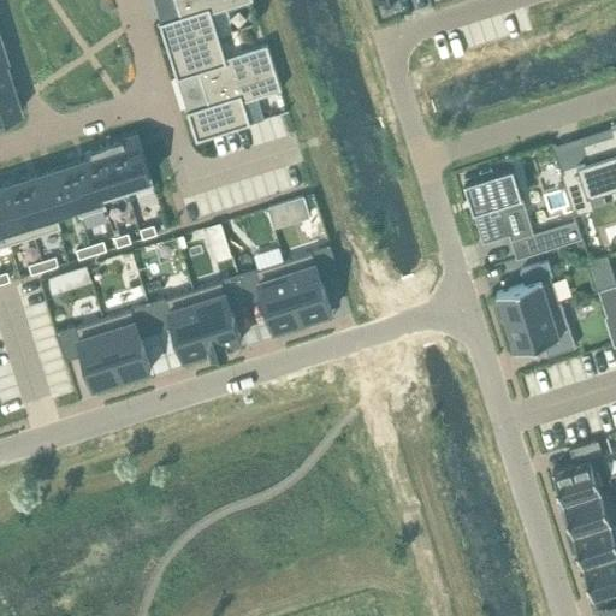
[(176,18),(160,23),(169,51),(219,35),(212,13),(252,0),(176,0),(181,16),(176,18)]
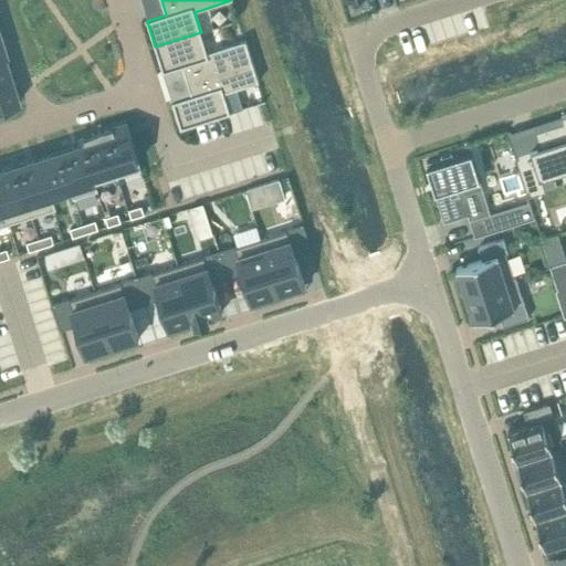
[(201,32),(155,46),(164,73),(182,66),(187,81),(252,61),(245,40),(208,53),(201,32)]
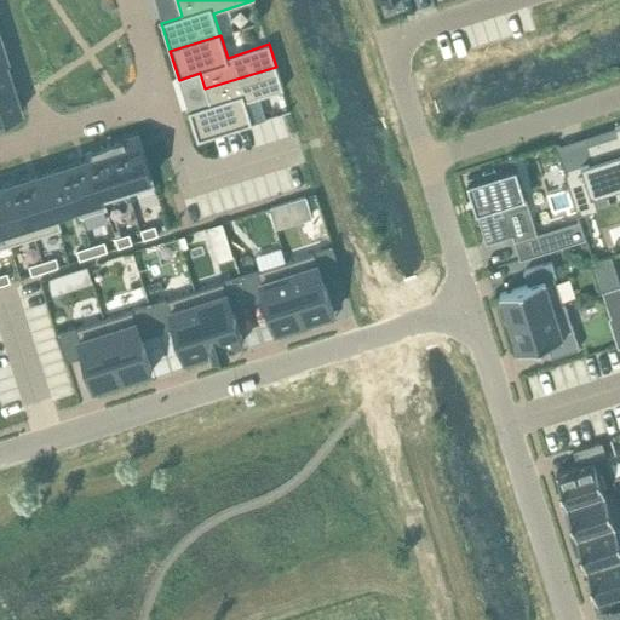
[(5,63),(0,63),(0,90),(12,87),(5,63)]
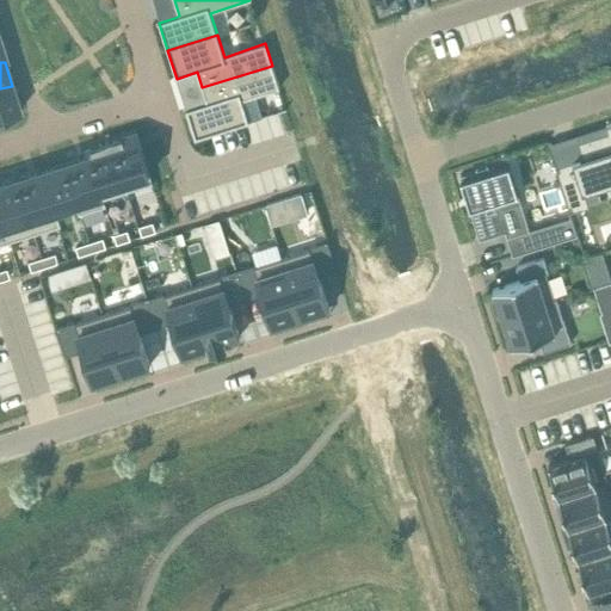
[(207,103),(186,110),(196,139),(248,122),(242,100),(278,90),(279,88),(272,66),(202,87),(207,103)]
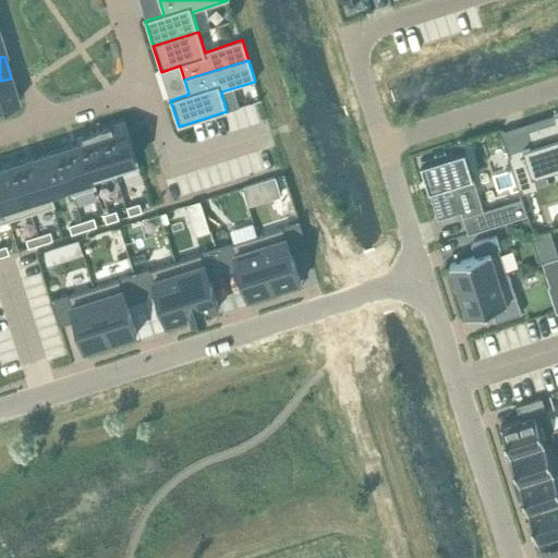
[(11,79),(0,81),(0,107),(19,101),(11,79)]
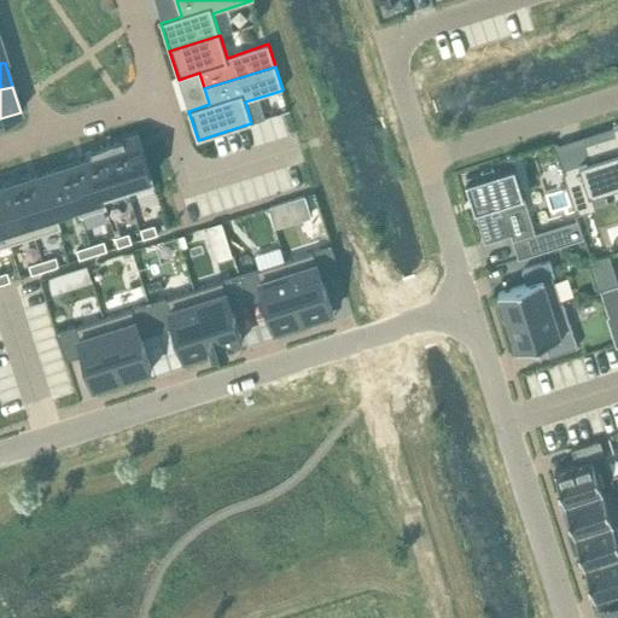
[(617,124),(612,127),(614,134),(584,144),(590,159),(561,169),(576,214),(596,208),(590,190),(617,180),(617,124)]
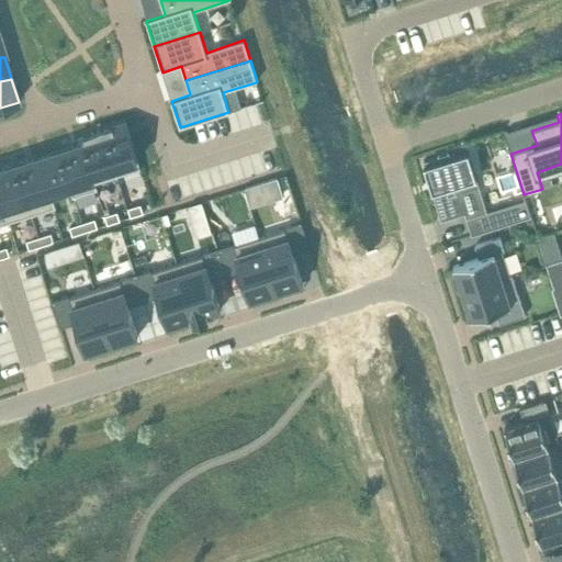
[(126,123),(102,131),(116,176),(141,169),(126,123)]
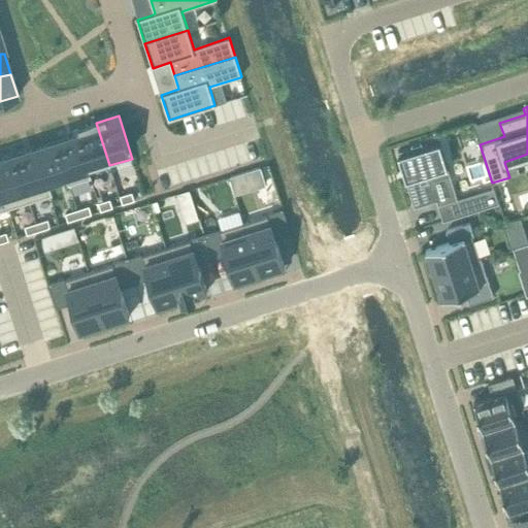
[(96,123),(73,129),(75,135),(76,135),(89,172),(90,172),(109,165),(96,123)]
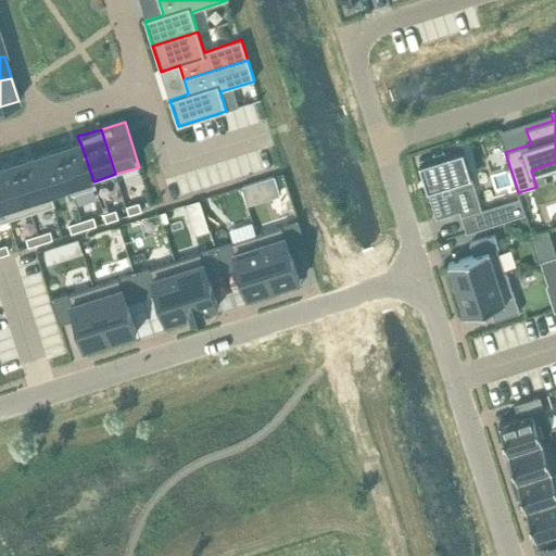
[(79,142),(59,149),(71,187),(70,187),(72,196),(97,187),(95,181),(93,181),(80,142),(79,142)]
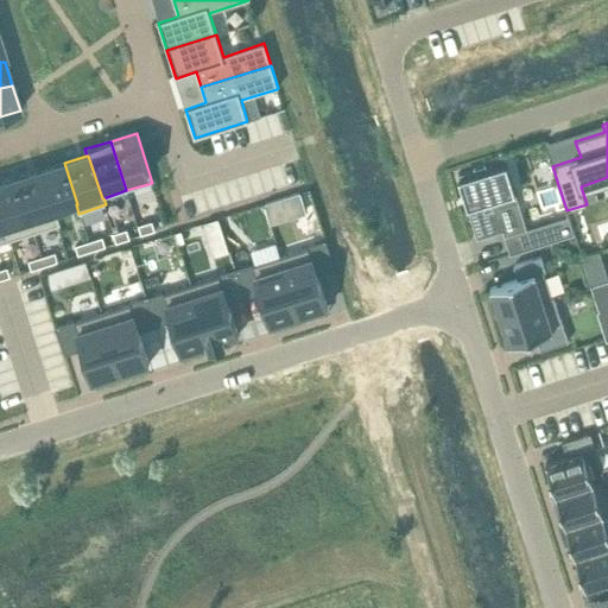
[(64,163),(39,171),(52,211),(55,211),(76,204),(77,204),(64,163)]
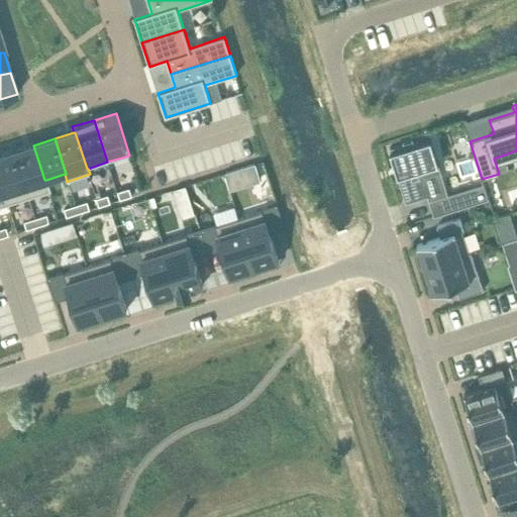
[(413,141),(389,148),(395,169),(399,168),(401,177),(409,202),(428,197),(430,196),(424,178),(441,173),(431,139),(414,145),(413,141)]
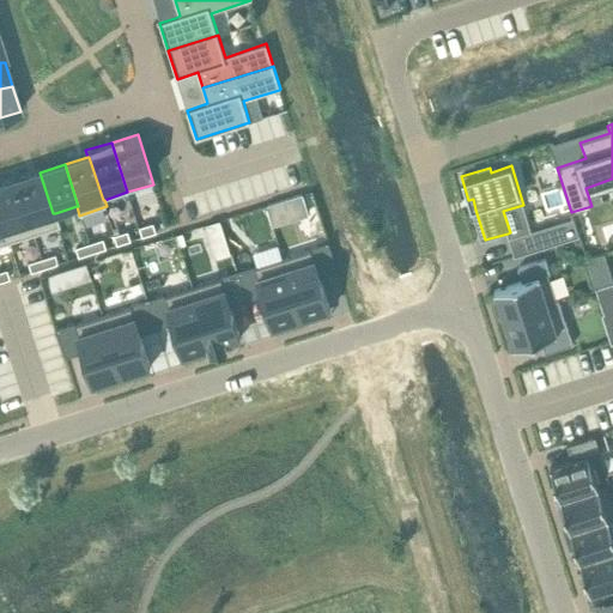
[(40,173),(16,180),(34,235),(59,226),(55,213),(53,213),(40,173)]
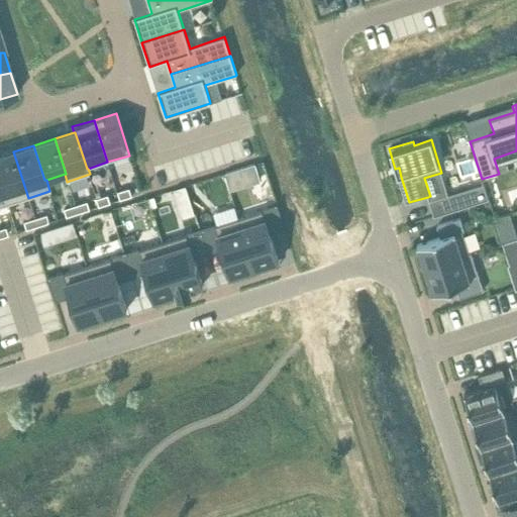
[(13,151),(0,156),(0,181),(7,205),(28,198),(13,151)]
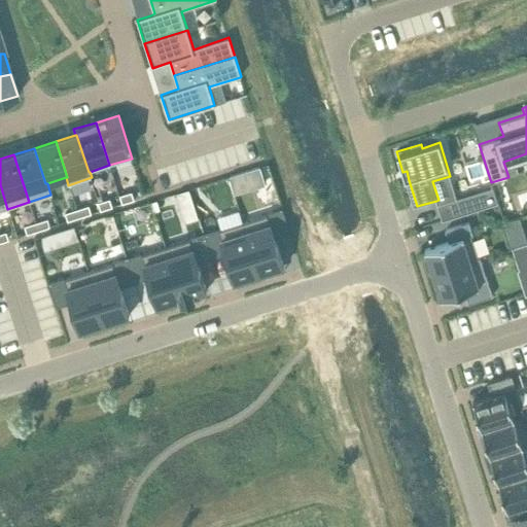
[(440,204),(437,205),(443,221),(498,204),(493,187),(457,199),(440,204)]
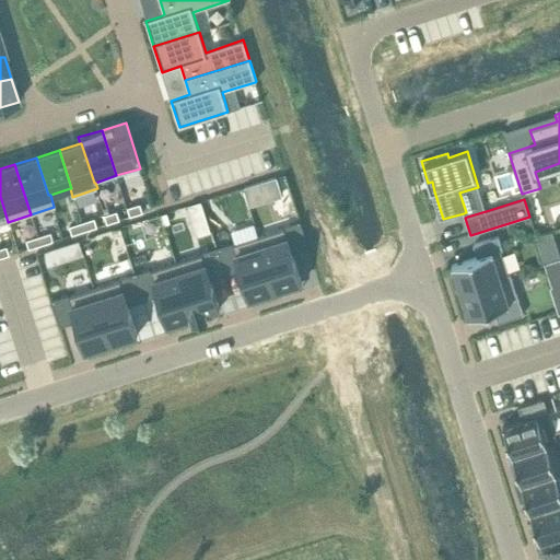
[(201,201),(188,206),(189,210),(190,213),(203,210),(201,201)]
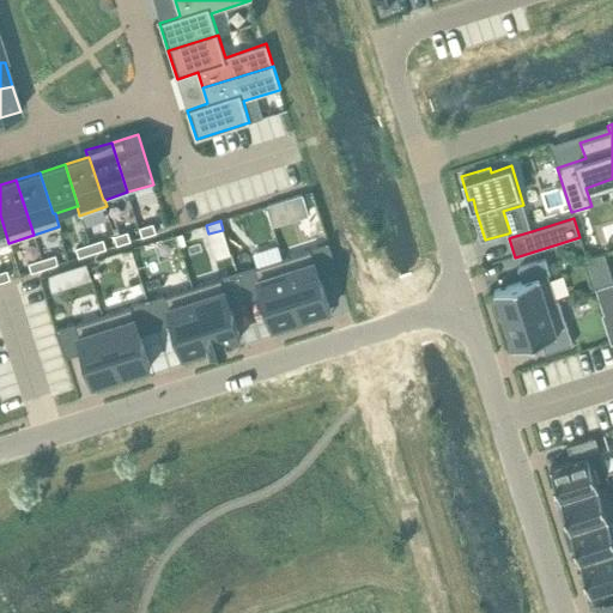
[(153,224),(140,228),(143,237),(157,232),(153,224)]
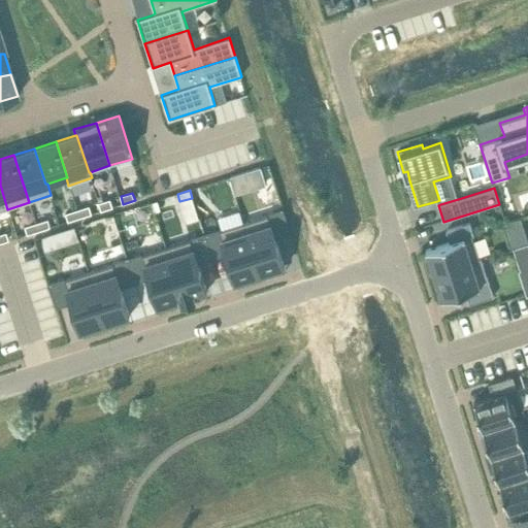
[(110,199),(99,203),(101,211),(113,207),(110,199)]
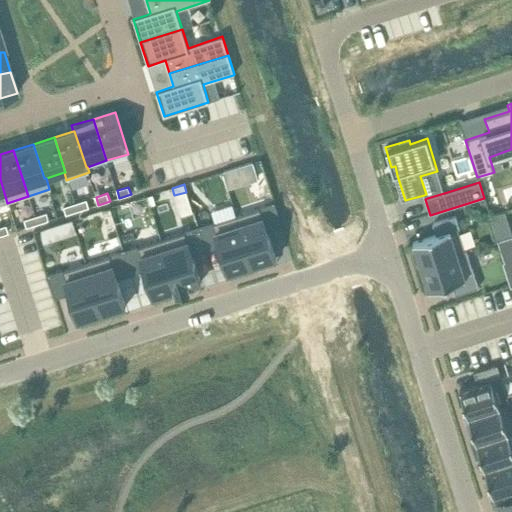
[(87,200),(75,203),(78,211),(89,207),(87,200)]
